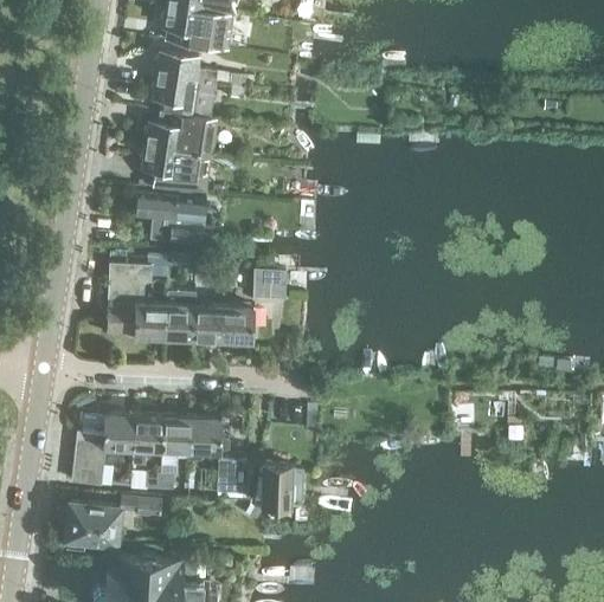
[(168,0),(168,5),(227,14),(229,14),(233,15),(236,15),(237,11),(235,8),(236,6),(238,4),(239,1),(239,0),(168,0)]
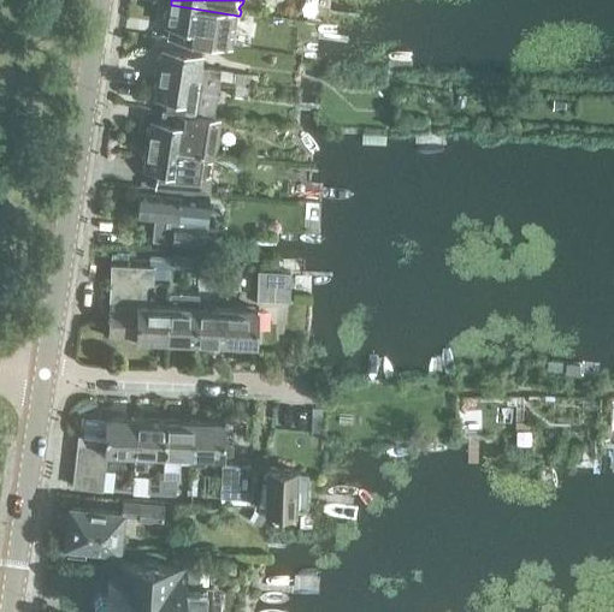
[(231,51),(237,16),(232,15),(231,15),(171,5),(169,15),(166,17),(165,22),(167,24),(167,28),(172,28),(170,40),(231,51)]
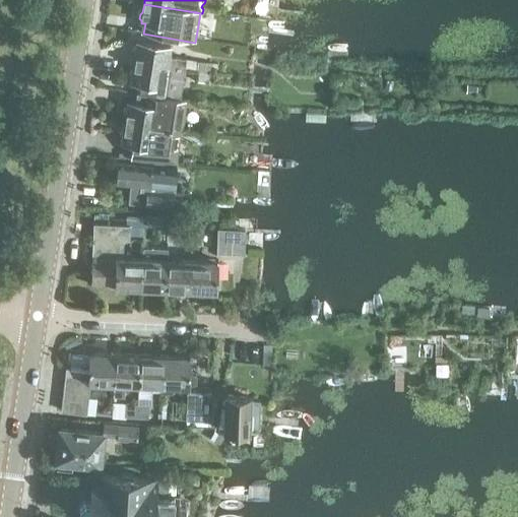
[(209,77),(211,65),(171,59),(173,49),(138,44),(138,48),(134,51),(133,55),(136,56),(135,64),(186,73),(198,75),(209,77)]
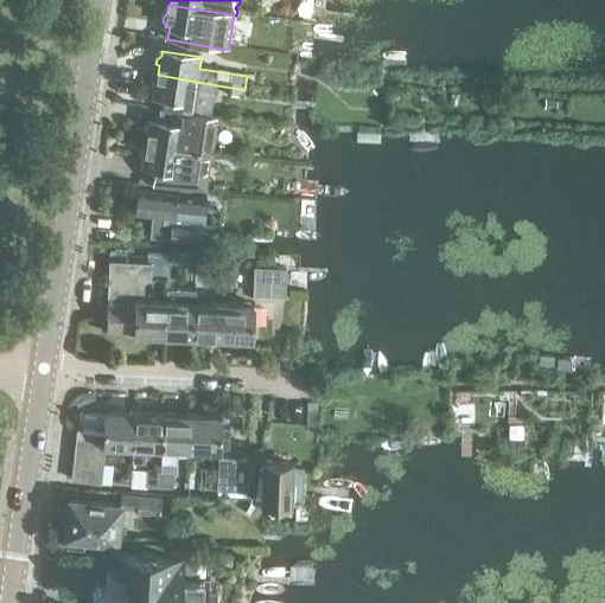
[(211,120),(217,85),(158,75),(157,84),(153,87),(152,91),(154,95),(153,98),(164,101),(163,111),(211,120)]
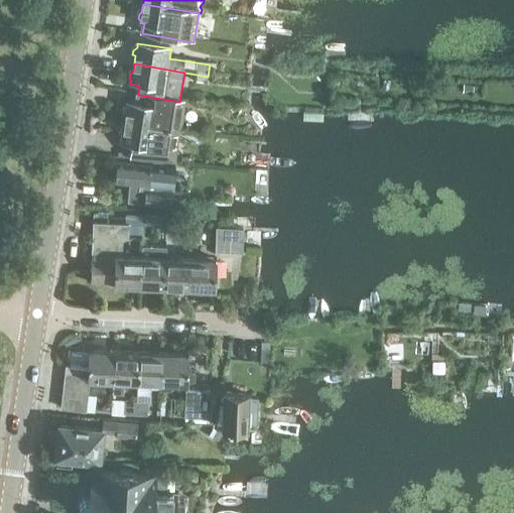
[(207,85),(208,77),(197,75),(196,83),(207,85)]
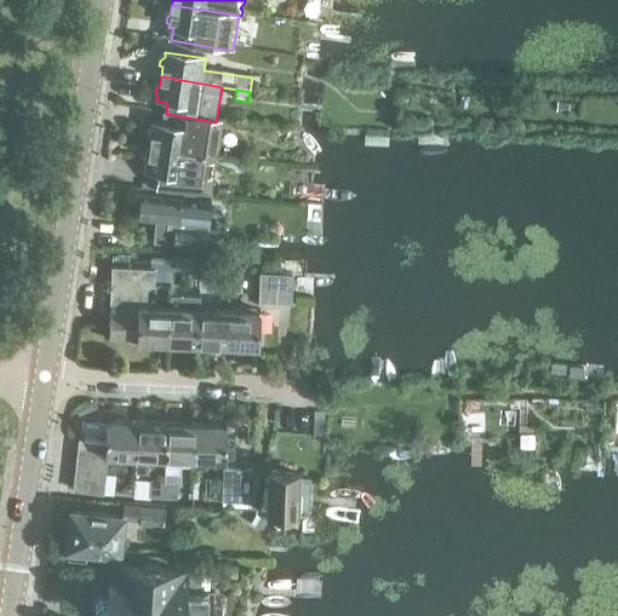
[(571,116),(571,107),(560,105),(559,115),(571,116)]
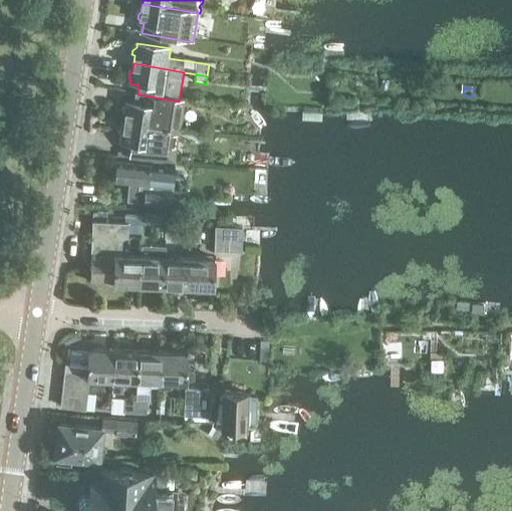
[(180,133),(185,102),(179,101),(138,94),(136,103),(128,102),(128,106),(123,109),(123,113),(124,116),(123,123),(180,133)]
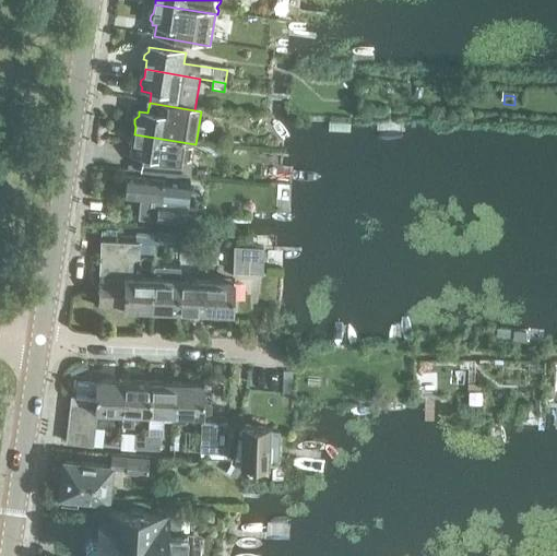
[(190,179),(196,145),(196,144),(134,134),(133,143),(131,144),(130,150),(132,151),(132,155),(145,157),(142,174),(190,179)]
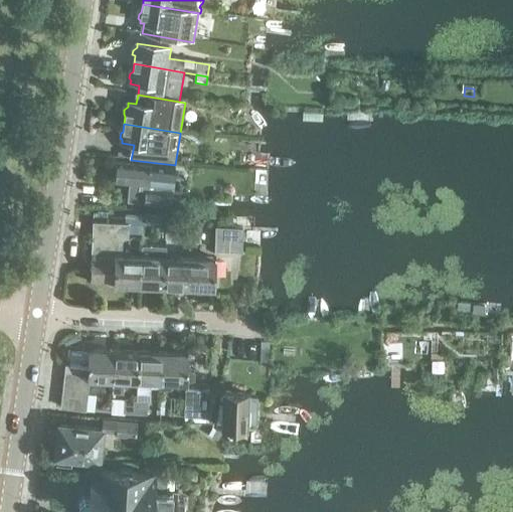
[(173,189),(175,169),(118,164),(116,184),(173,189)]
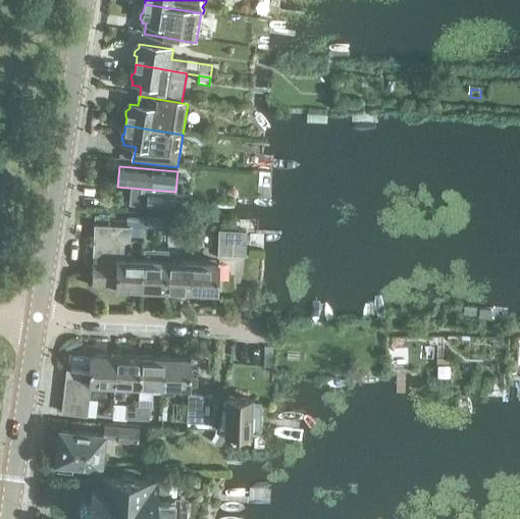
[(174,212),(176,196),(150,194),(148,210),(174,212)]
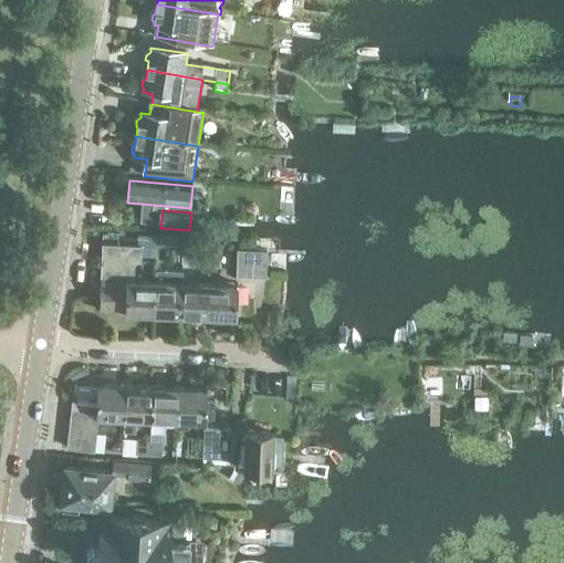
[(168,249),(168,236),(159,236),(159,249),(168,249)]
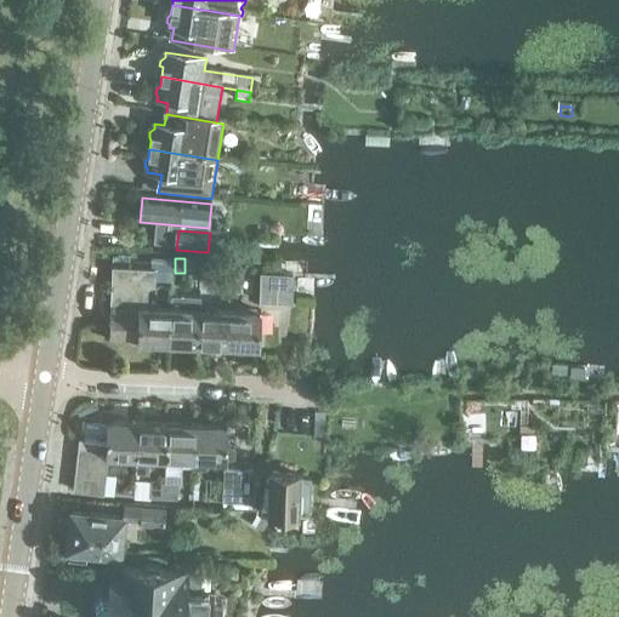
[(192,274),(202,274),(203,260),(193,260),(192,274)]
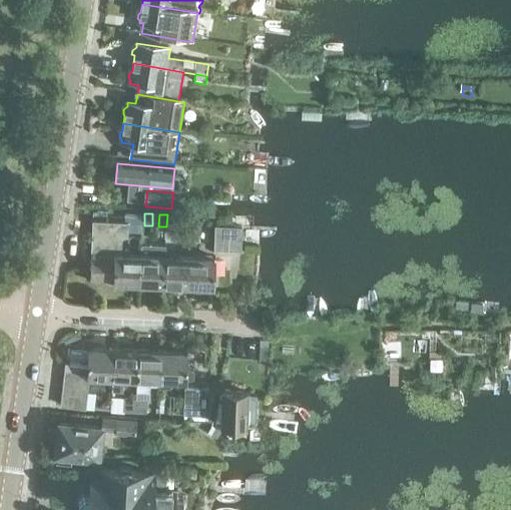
[(128,238),(129,225),(94,224),(92,284),(120,285),(121,256),(122,238),(128,238)]
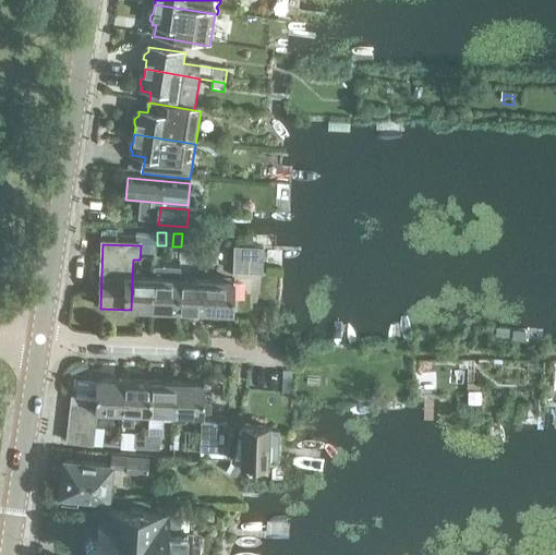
[(195,248),(181,246),(180,262),(194,262),(195,248)]
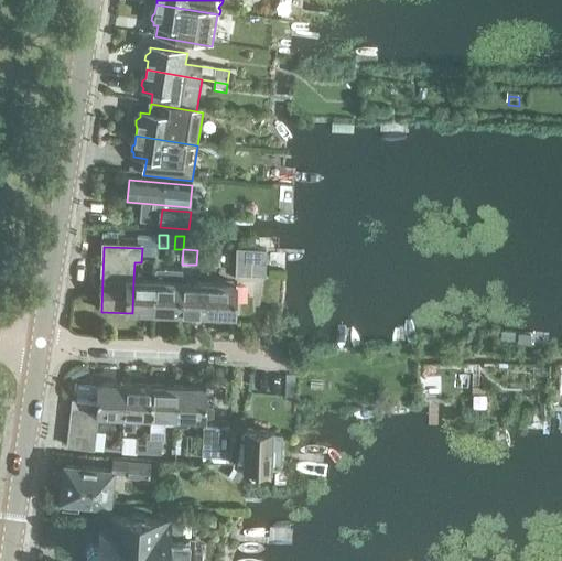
[(268,279),(268,252),(238,252),(238,278),(268,279)]
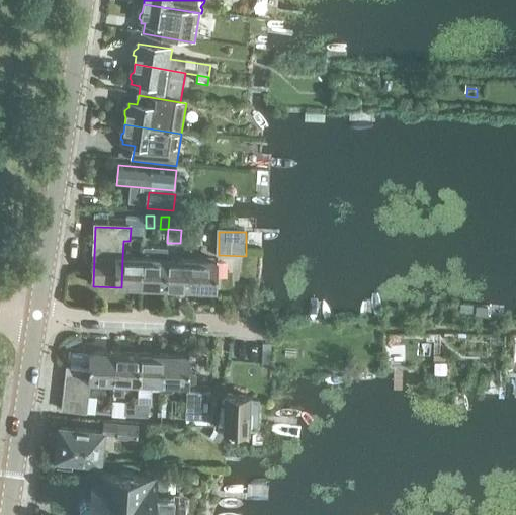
[(167,289),(168,260),(169,252),(145,251),(144,259),(143,288),(167,289)]
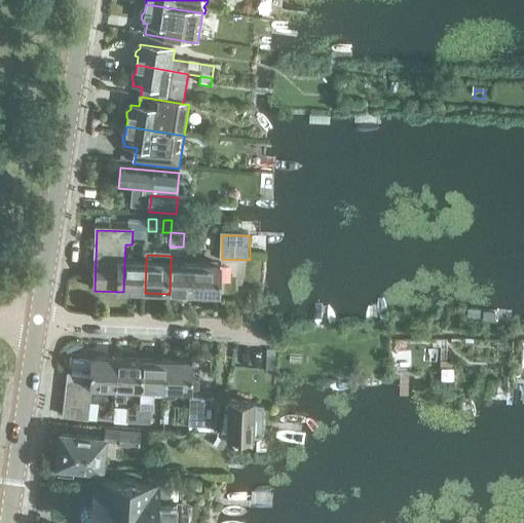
[(145,293),(146,263),(124,262),(123,292),(145,293)]
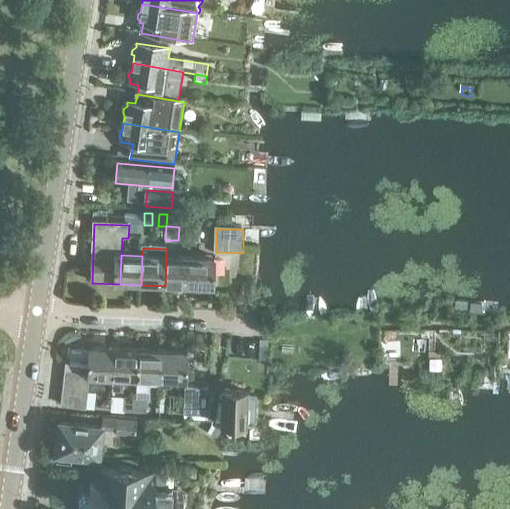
[(190,287),(191,258),(166,257),(165,286),(190,287)]
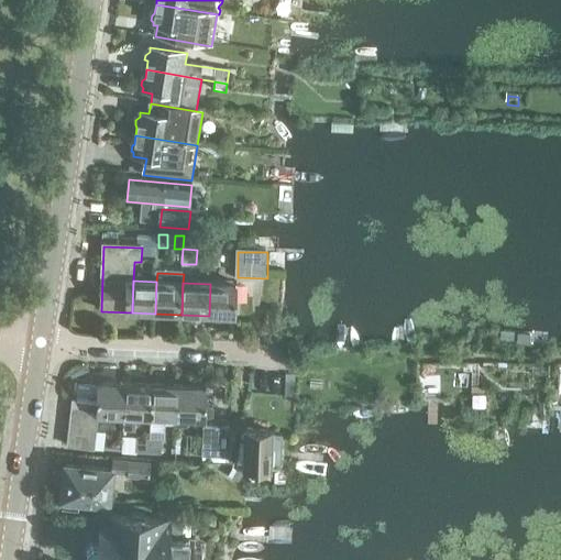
[(238,314),(239,305),(235,305),(237,285),(210,284),(209,316),(235,317),(235,314),(238,314)]
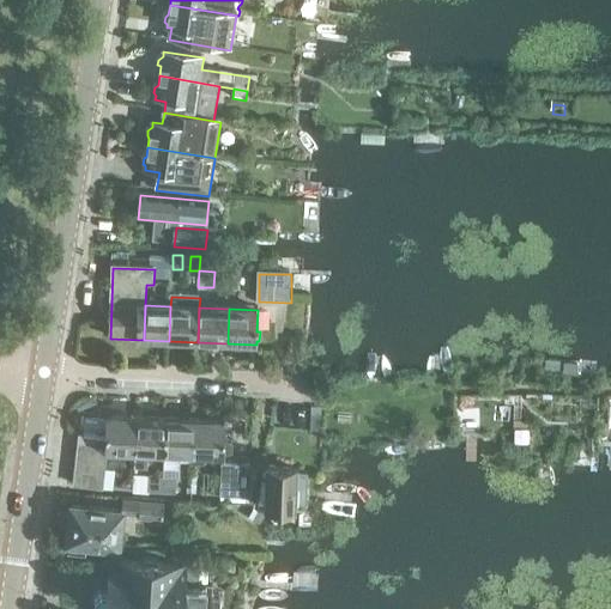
[(135,455),(137,419),(108,419),(107,442),(107,454),(108,454),(135,455)]
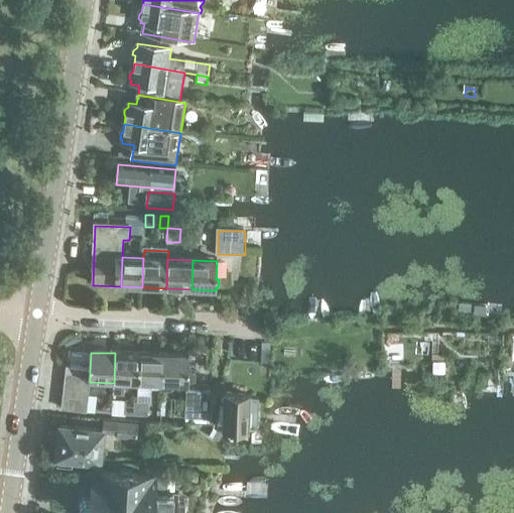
[(137,388),(139,354),(115,353),(114,383),(114,395),(125,395),(125,387),(137,388)]
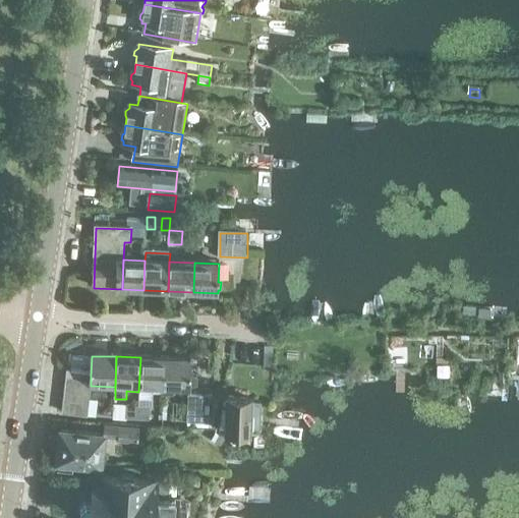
[(165,388),(166,358),(140,357),(138,392),(153,392),(154,388),(165,388)]
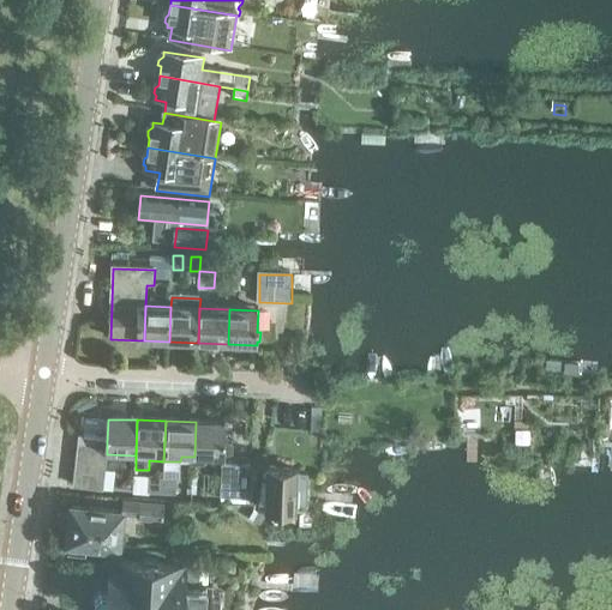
[(225,458),(233,456),(233,446),(226,444),(226,423),(196,422),(195,457),(195,466),(205,466),(205,458),(225,458)]
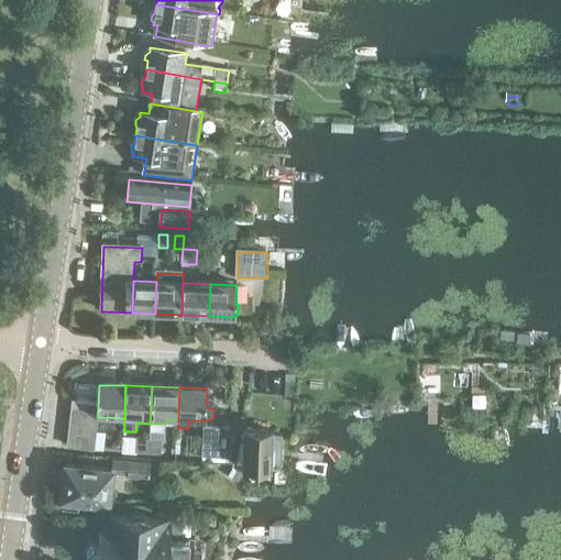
[(98,424),(99,417),(98,417),(98,406),(74,402),(72,420),(98,424)]
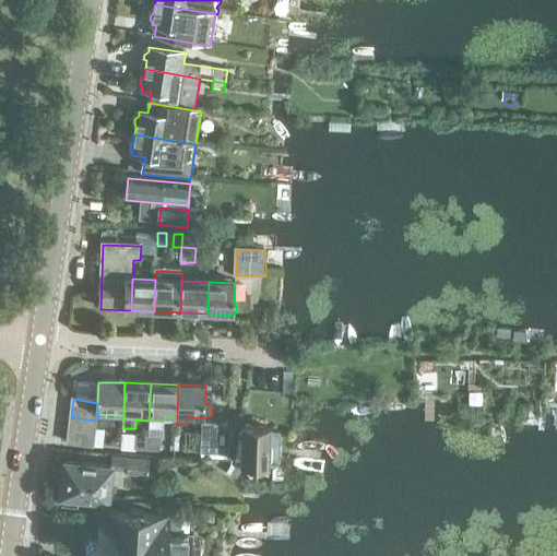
[(96,435),(97,421),(71,417),(69,430),(96,435)]
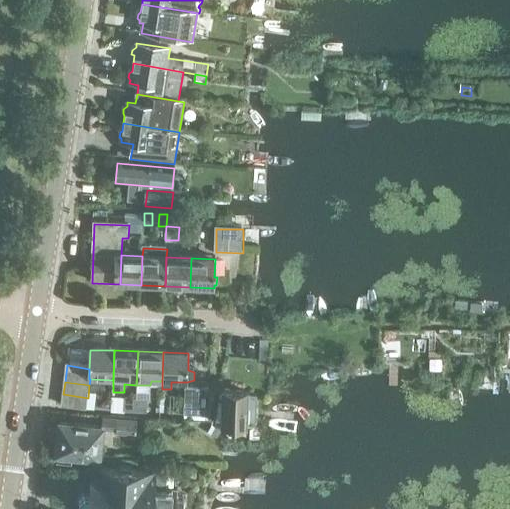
[(210,417),(211,391),(186,391),(185,416),(210,417)]
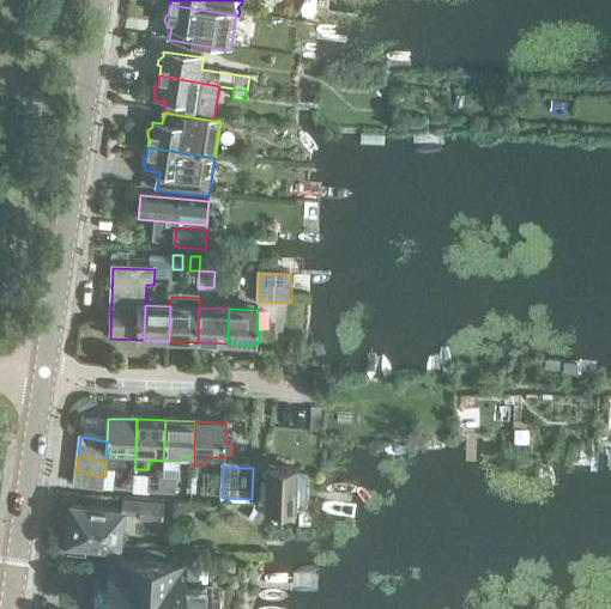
[(297,474),(297,470),(267,469),(266,509),(296,510),(296,506),(308,506),(309,475),(297,474)]
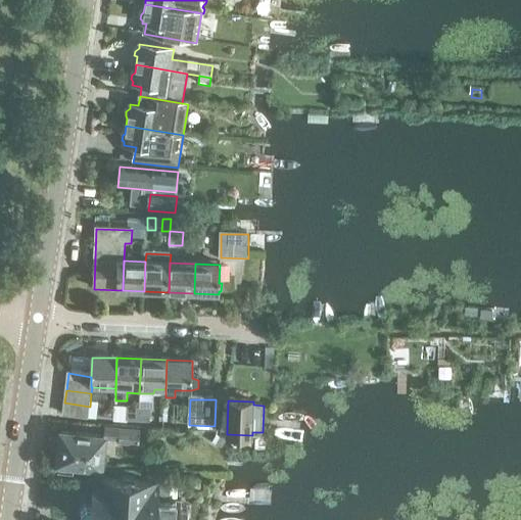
[(88,419),(90,407),(64,403),(63,417),(88,419)]
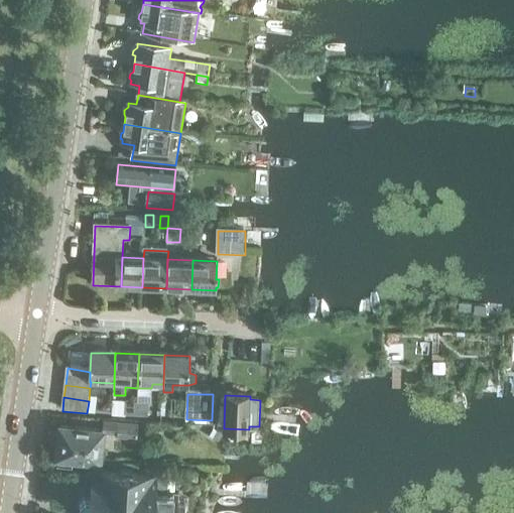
[(137,416),(138,404),(127,404),(126,416),(137,416)]
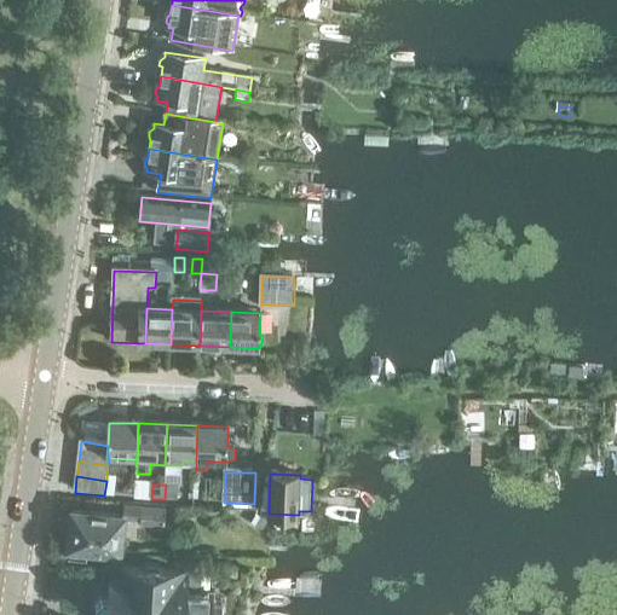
[(178,499),(178,486),(166,485),(165,499),(178,499)]
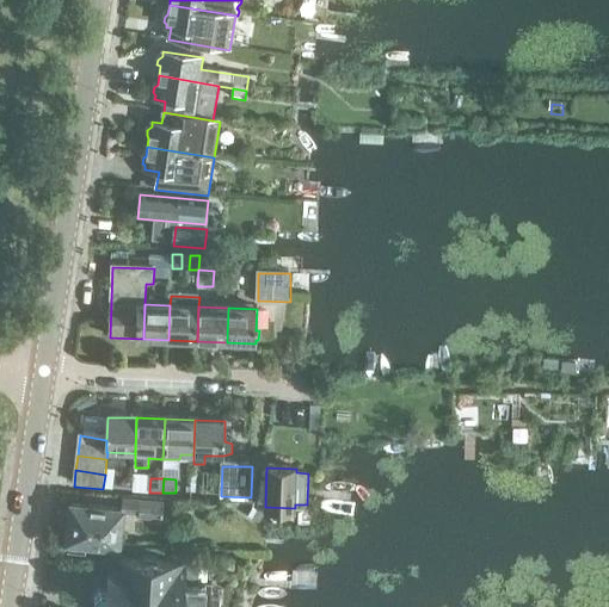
[(161,524),(164,505),(124,500),(123,511),(72,506),(67,543),(69,543),(68,553),(85,555),(86,545),(114,547),(111,561),(118,561),(123,515),(140,518),(140,521),(161,524)]
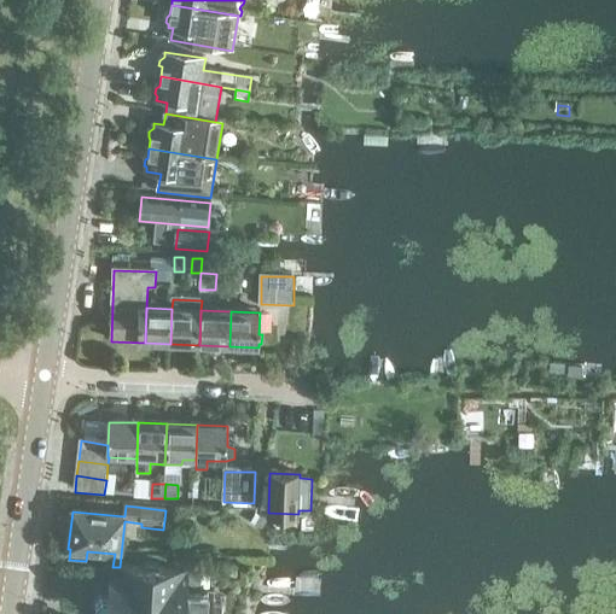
[(195,591),(197,571),(120,567),(112,567),(110,566),(109,590),(103,590),(97,596),(97,607),(99,613),(213,613),(214,592),(195,591)]
